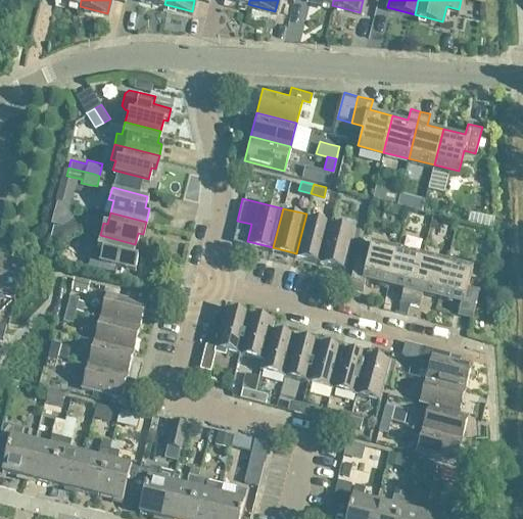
[(306,214),(296,253),(320,260),(330,220),(306,214)]
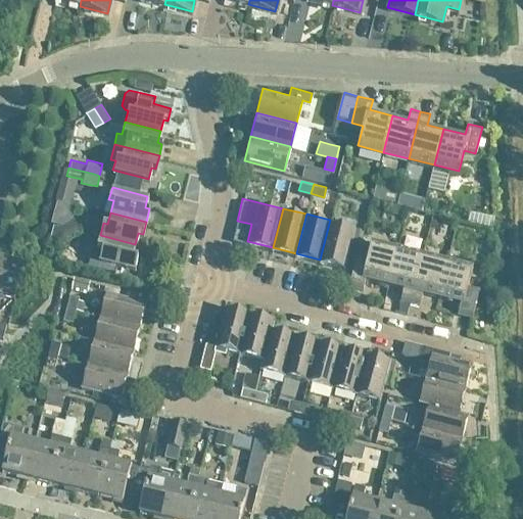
[(65,221),(74,235),(82,231),(73,216),(65,221)]
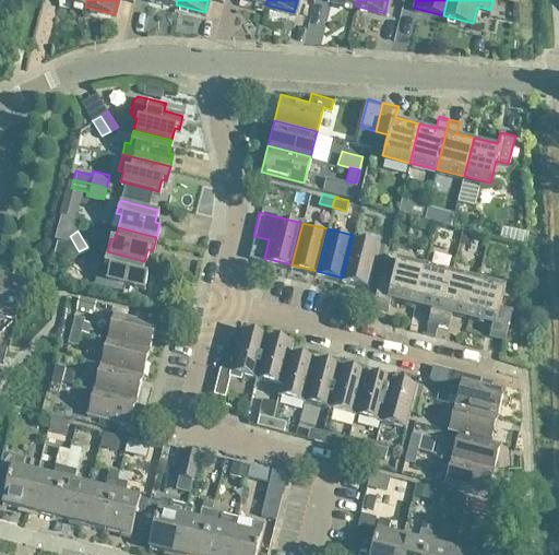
[(353,235),(342,278),(368,284),(376,255),(383,257),(387,244),(353,235)]
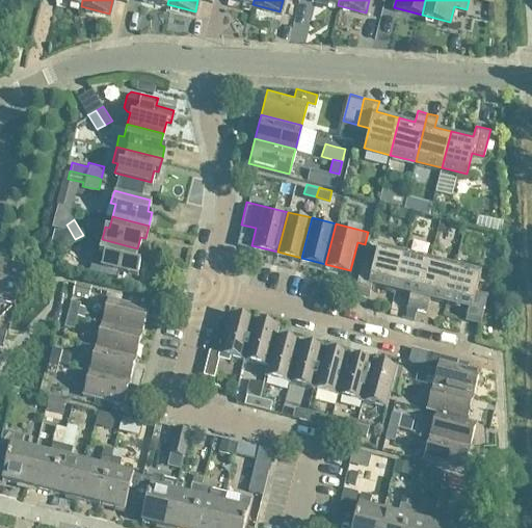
[(75,239),(67,225),(59,229),(68,243),(75,239)]
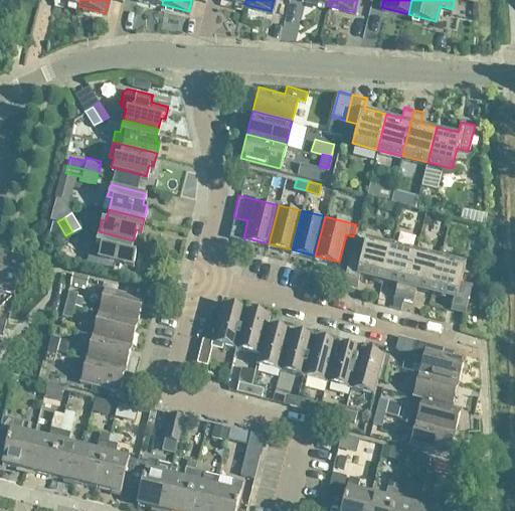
[(133,240),(99,231),(96,243),(100,244),(96,264),(113,268),(114,261),(132,266),(135,252),(131,251),(133,240)]
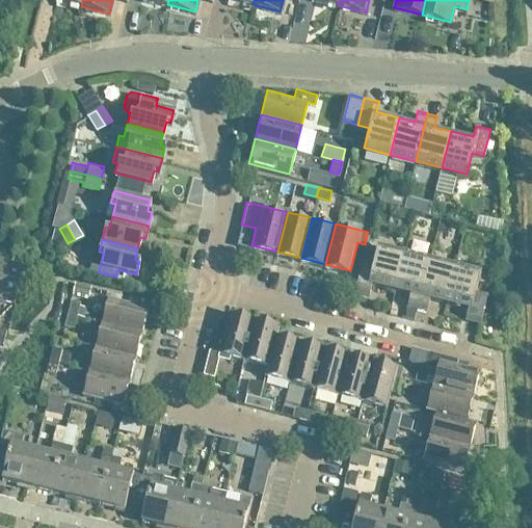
[(361,261),(355,282),(354,288),(369,291),(371,281),(394,287),(403,249),(377,243),(372,263),(361,261)]
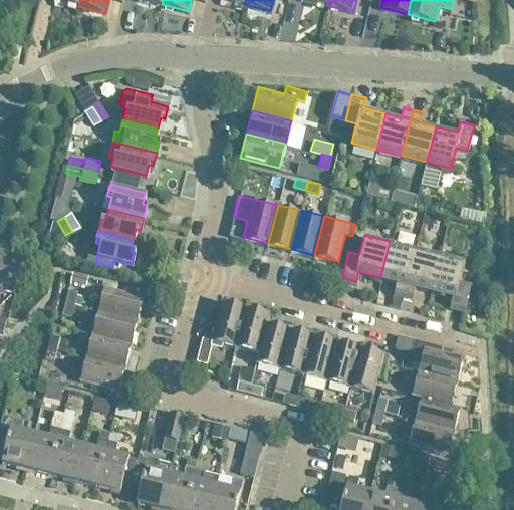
[(415,248),(390,241),(380,277),(396,281),(394,291),(403,294),(415,248)]
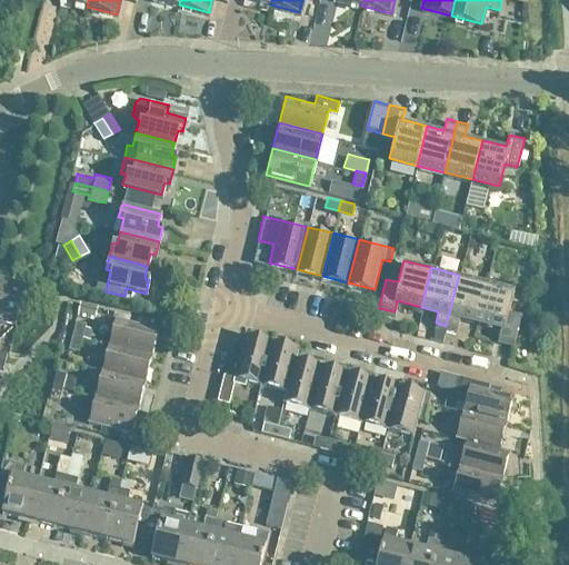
[(486,281),(459,275),(446,326),(456,328),(458,316),(476,320),(486,281)]
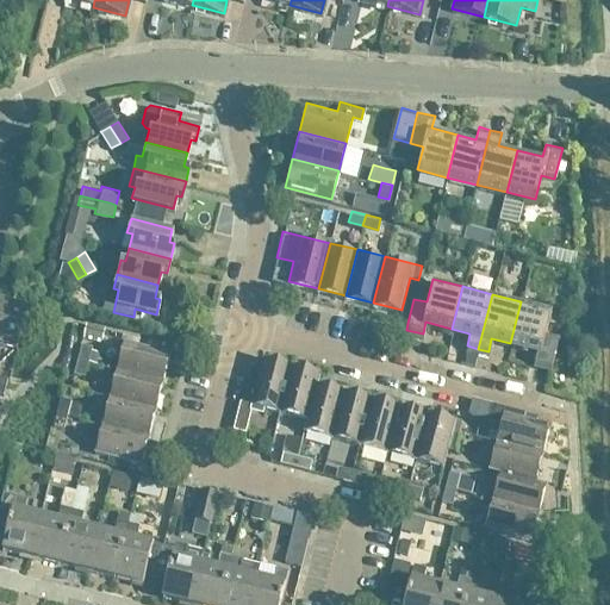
[(0,297),(0,341),(16,345),(26,305),(0,297)]
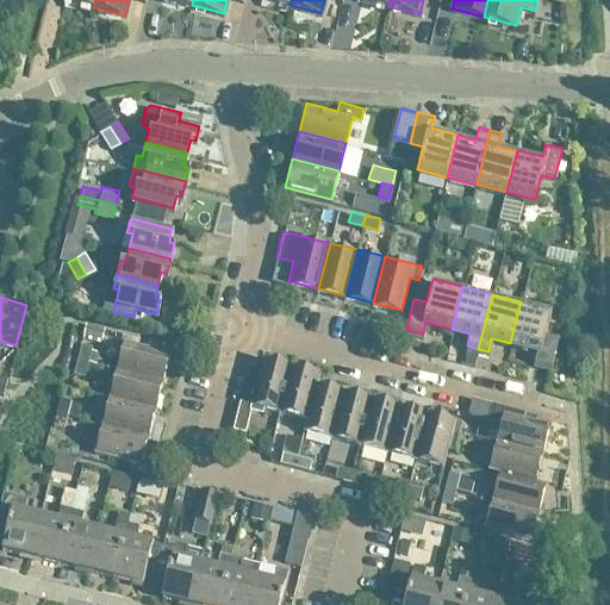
[(521,301),(510,343),(536,350),(533,362),(551,367),(559,335),(545,331),(551,309),(521,301)]
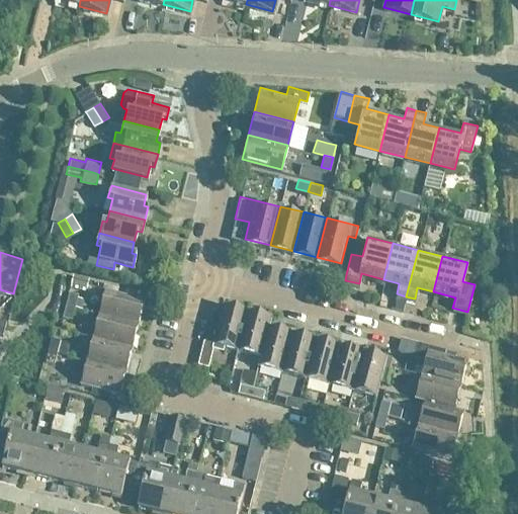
[(73,272),(73,273),(71,282),(86,286),(89,276),(73,272)]
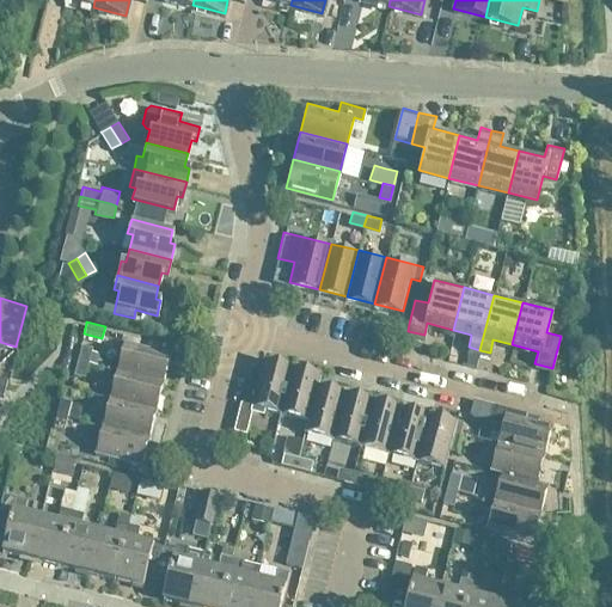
[(116,367),(163,379),(170,350),(123,338),(116,367)]
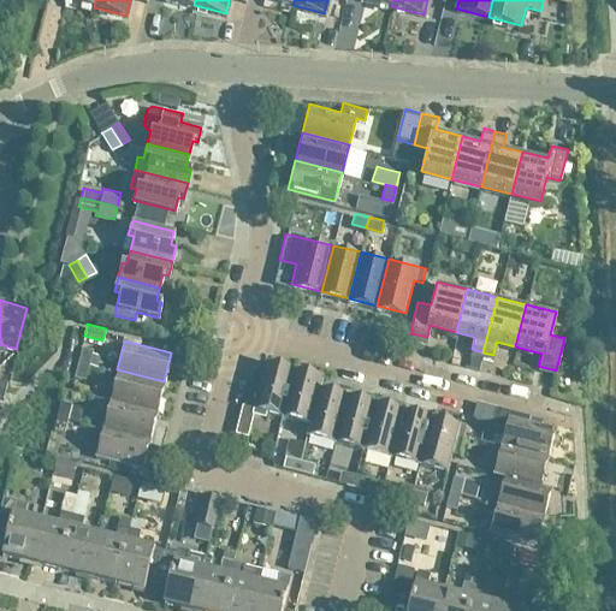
[(78,359),(89,361),(93,346),(82,344),(78,359)]
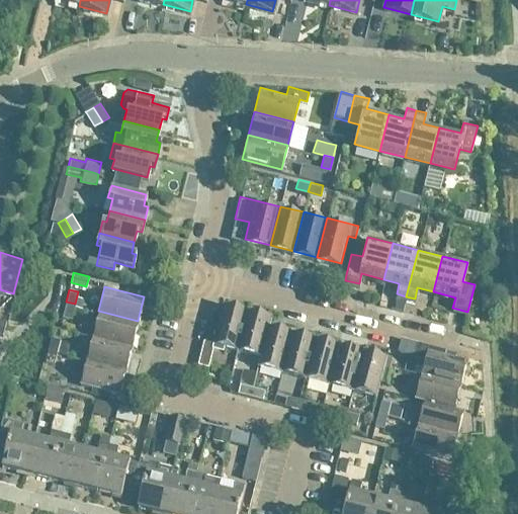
[(75,304),(66,302),(63,315),(72,317),(75,304)]
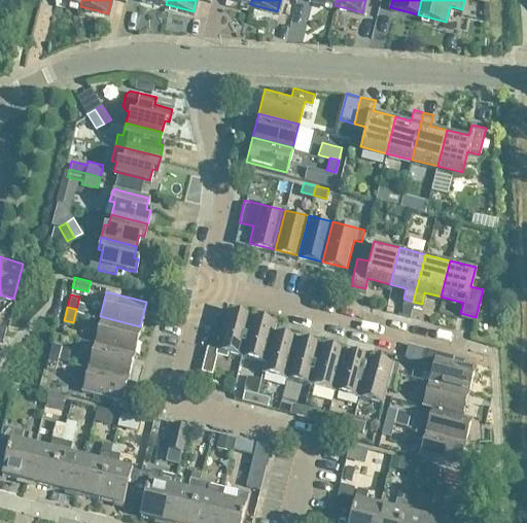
[(216,315),(212,332),(209,345),(241,353),(252,313),(227,307),(224,317),(216,315)]
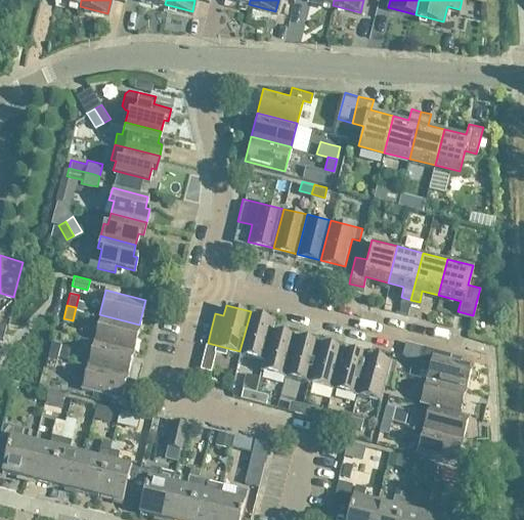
[(275,317),(251,311),(239,351),(263,357),(264,357),(272,327),(273,327),(275,317)]
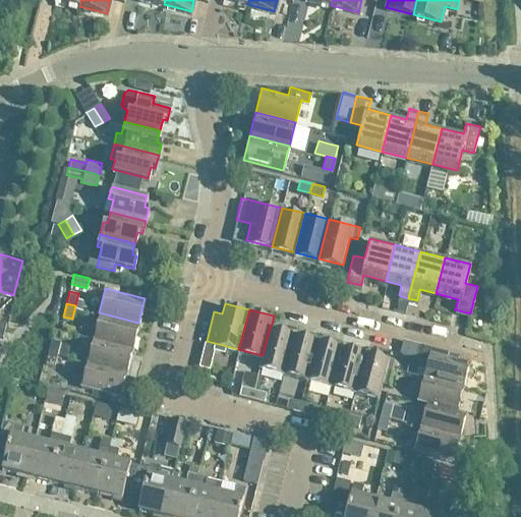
[(99,312),(93,336),(132,346),(138,323),(99,312)]
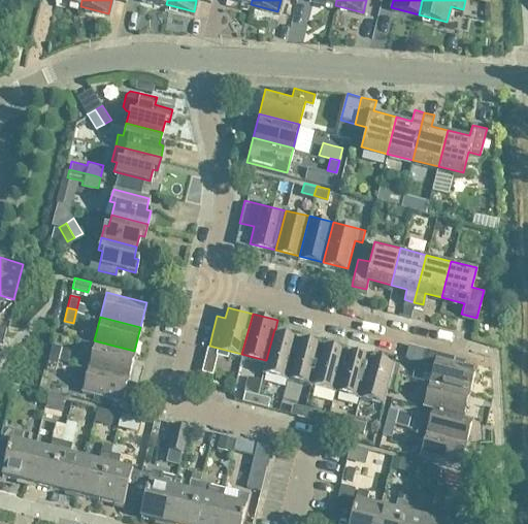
[(266,360),(265,360),(263,369),(288,375),(298,335),(275,329),(274,329),(266,360)]
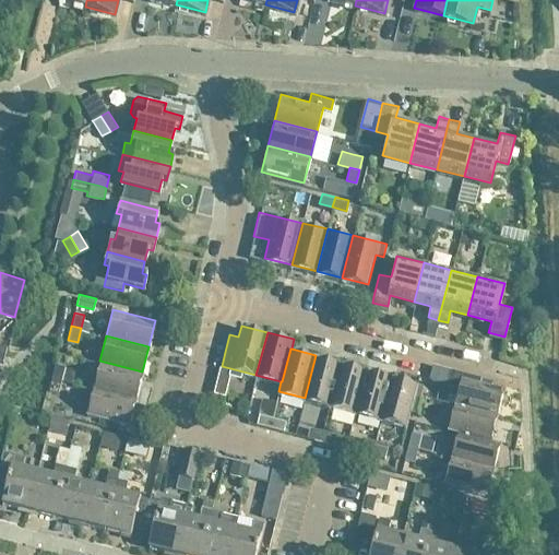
[(341,362),(316,355),(305,398),(330,404),(341,362)]
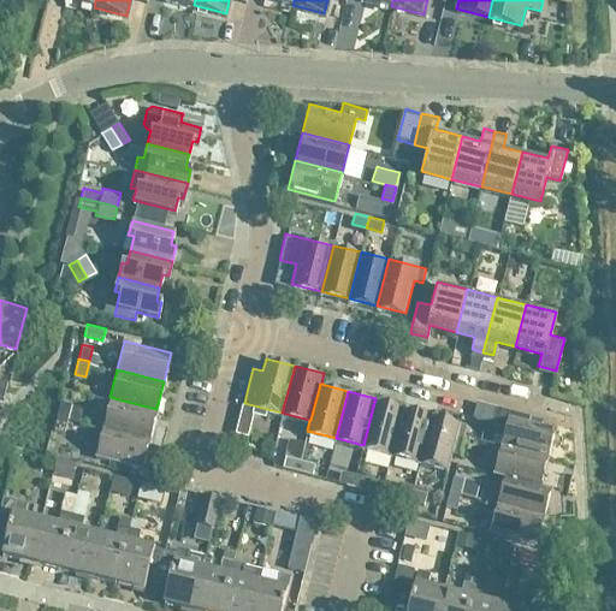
[(110,397),(102,425),(149,438),(157,409),(110,397)]
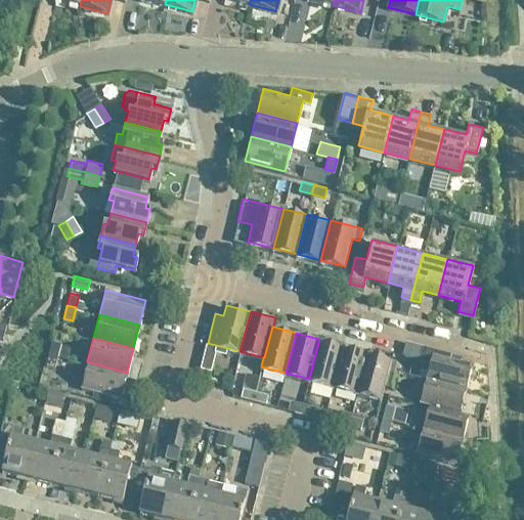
[(48,351),(57,353),(60,341),(51,339),(48,351)]
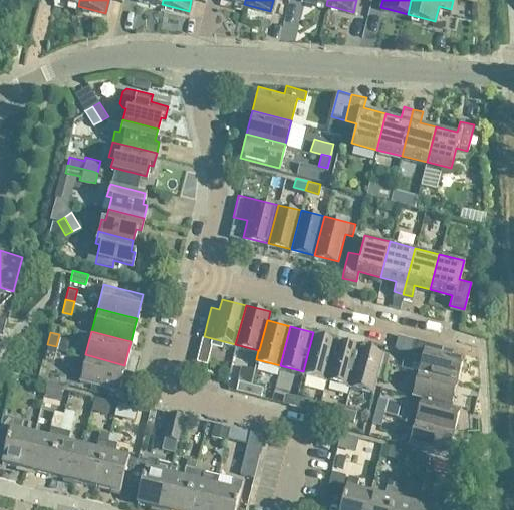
[(313,332),(303,371),(326,377),(336,338),(313,332)]
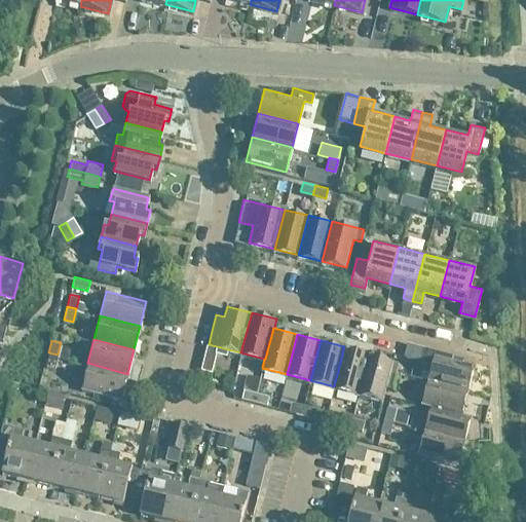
[(369,353),(344,346),(334,386),(359,393),(369,353)]
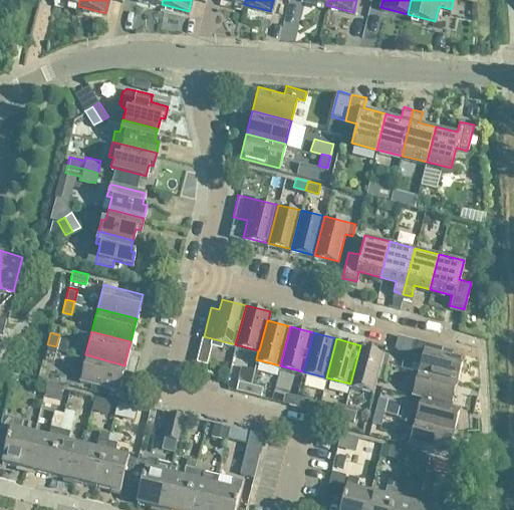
[(464,356),(441,350),(443,345),(415,338),(412,351),(422,354),(418,369),(458,379),(464,356)]
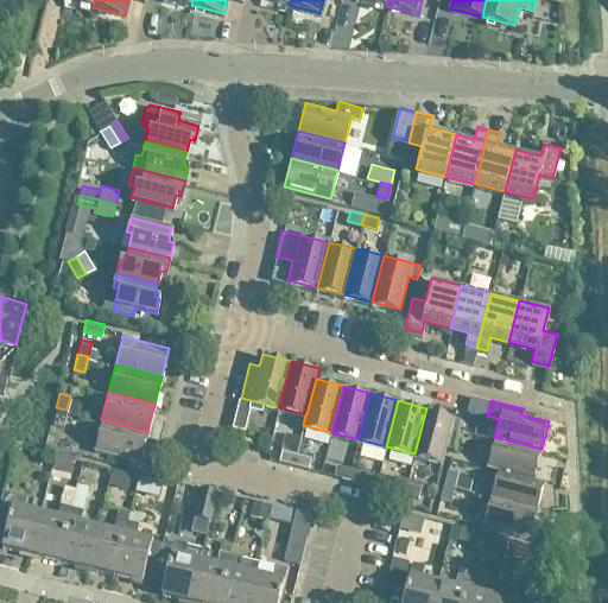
[(67,410),(56,407),(52,423),(63,425),(67,410)]
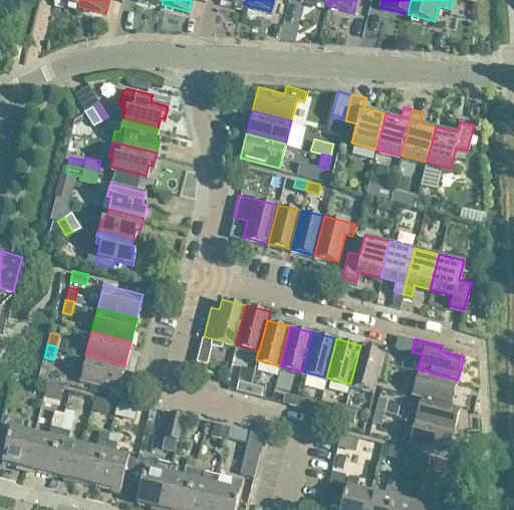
[(360,345),(350,384),(373,390),(377,375),(380,363),(383,351),(360,345)]
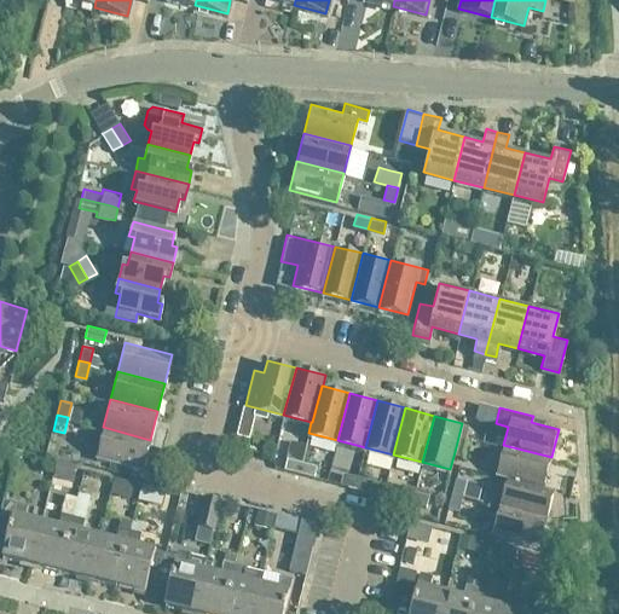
[(473,426),(462,423),(458,438),(469,440),(473,426)]
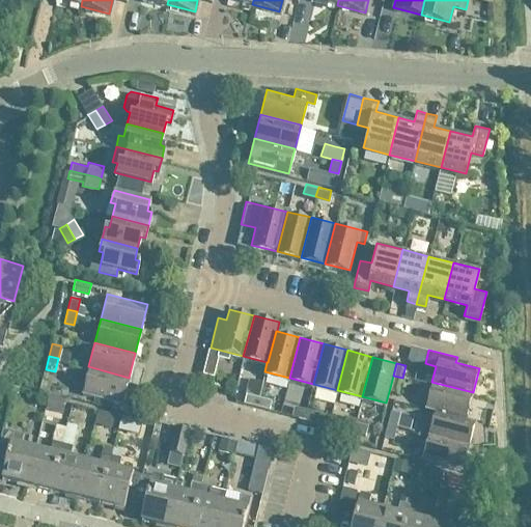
[(88,366),(82,392),(73,390),(72,396),(88,400),(90,393),(122,403),(129,378),(88,366)]
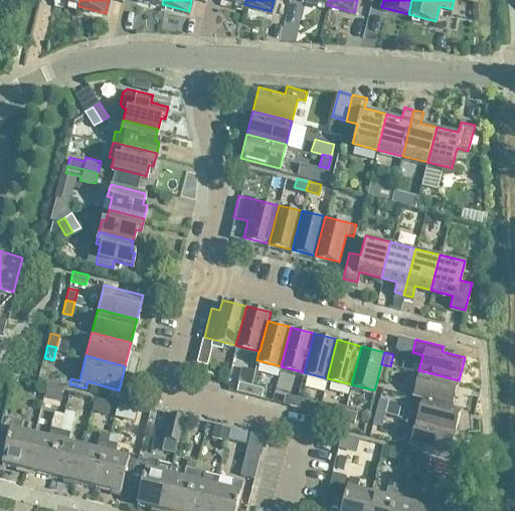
[(459,380),(418,370),(412,393),(422,396),(422,395),(453,403),(459,380)]
